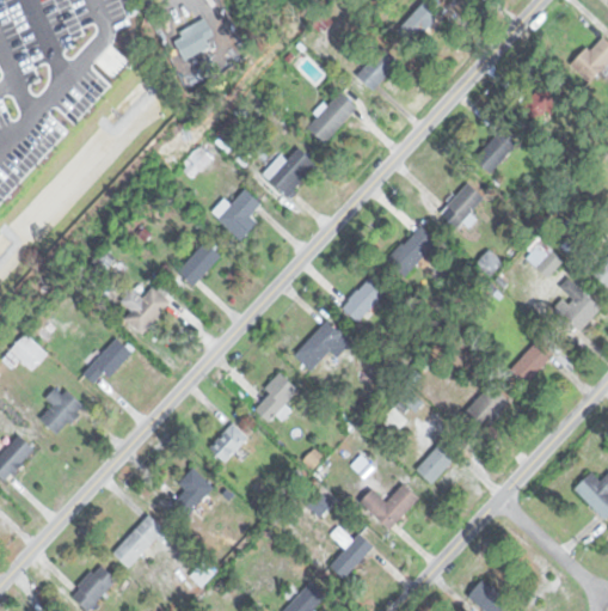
[(427,0),(398,29),(412,44),(442,14),(427,0)]
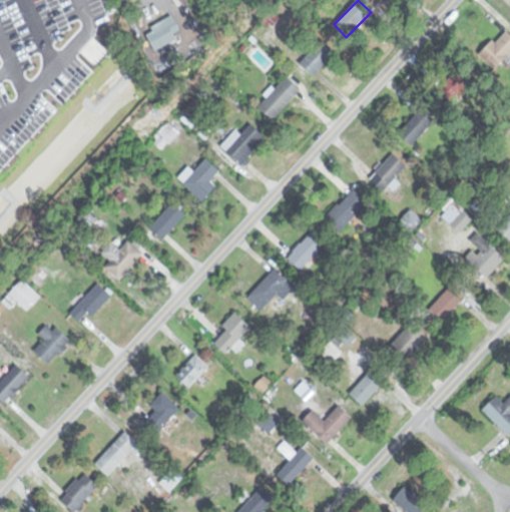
[(172,33),(177,30),(169,16),(142,31),(153,51),(175,38),(172,33)]
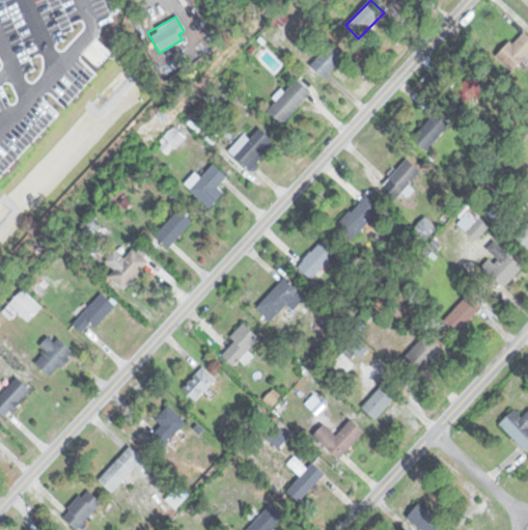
[(497,54),(510,72),(527,58),(527,35),(525,32),(497,54)]
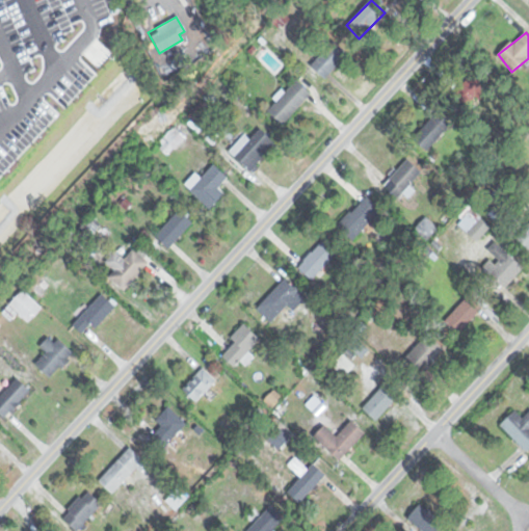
[(347,54),(332,41),(309,65),(324,79),(347,54)]
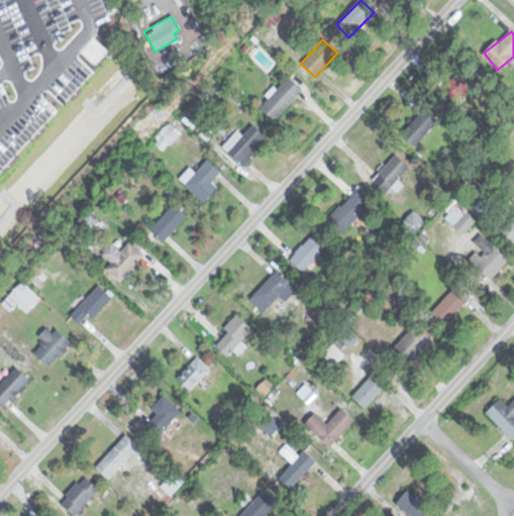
[(259,107),(274,120),(301,91),(287,78),(259,107)]
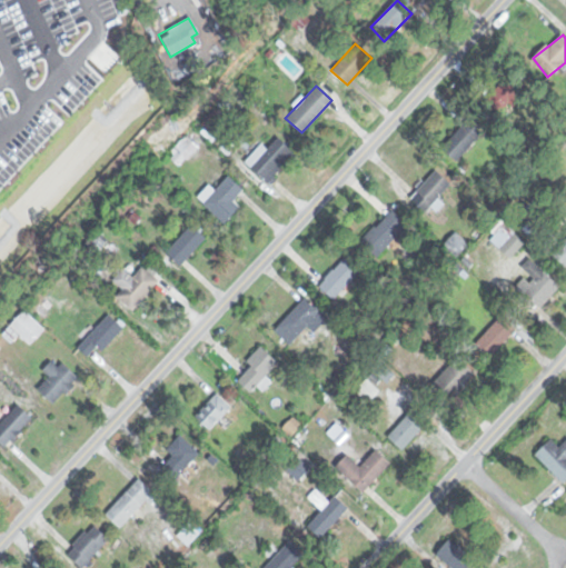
[(224,125),(214,115),(204,123),(212,135),(224,125)]
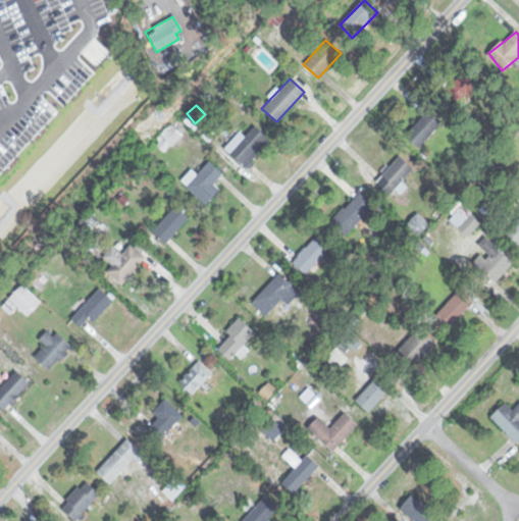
[(440,122),(427,110),(405,136),(418,148),(440,122)]
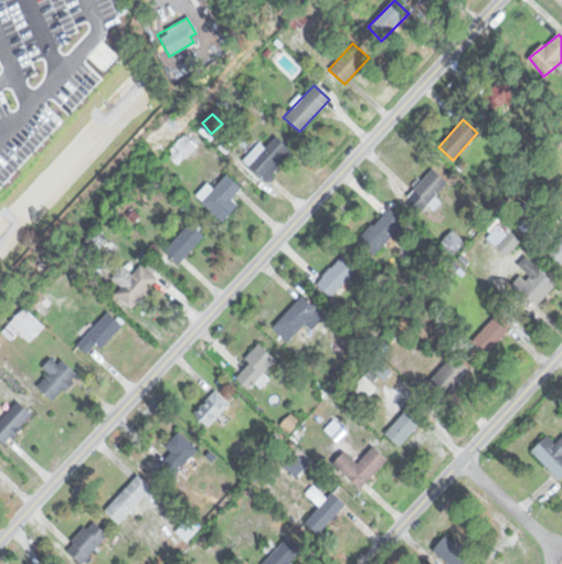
[(264,148),(257,144),(242,161),(265,181),(292,151),(274,136),(264,148)]
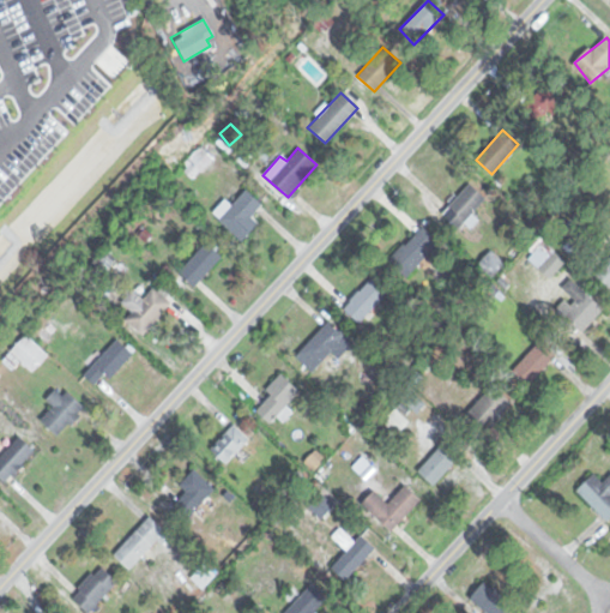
[(485,200),(470,185),(441,214),(457,229),(485,200)]
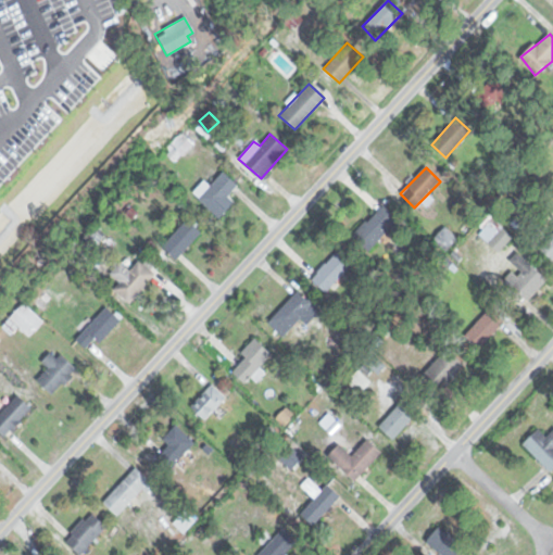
[(236,186),(222,172),(196,198),(217,219),(233,203),(225,196),(236,186)]
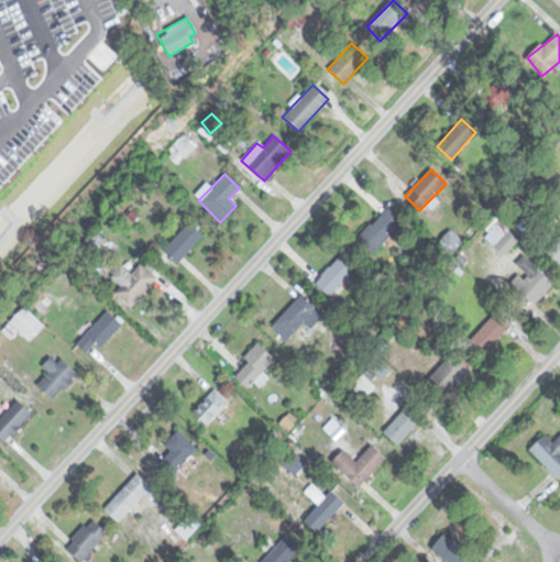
[(359,237),(374,252),(402,223),(387,209),(359,237)]
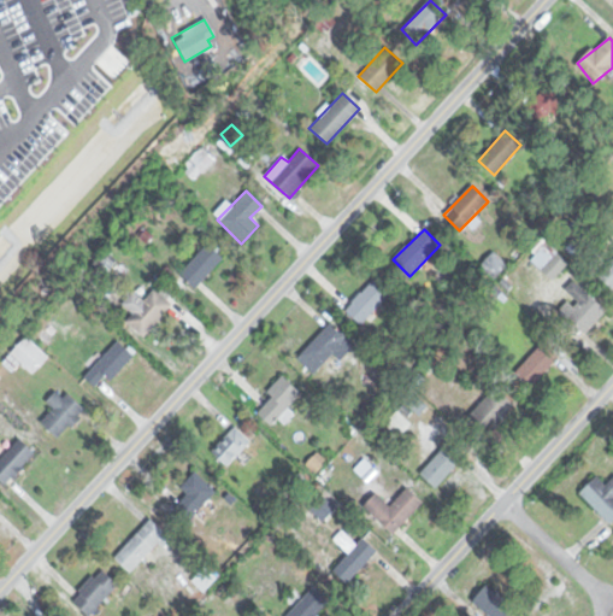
[(528,258),(550,281),(567,265),(543,241),(528,258)]
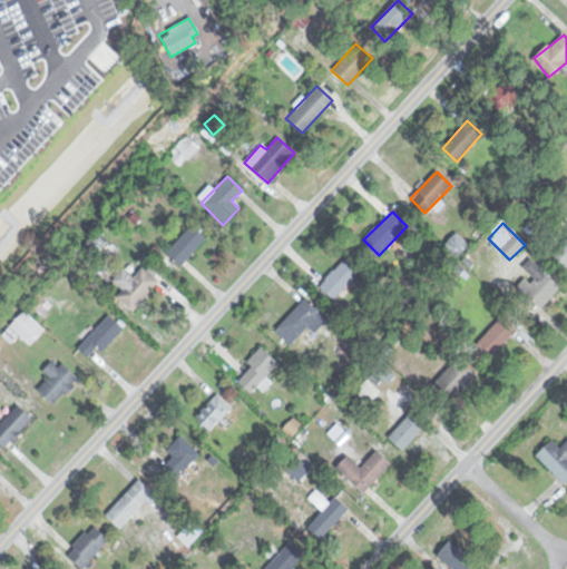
[(205,239),(189,225),(163,253),(177,267),(205,239)]
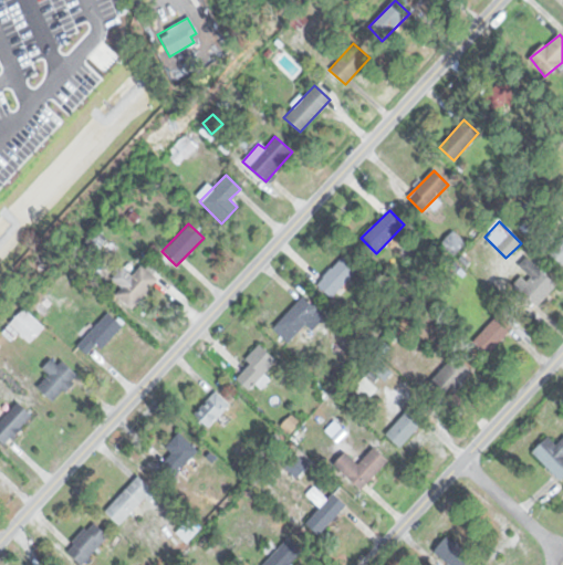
[(562,238),(549,252),(562,267),(562,238)]
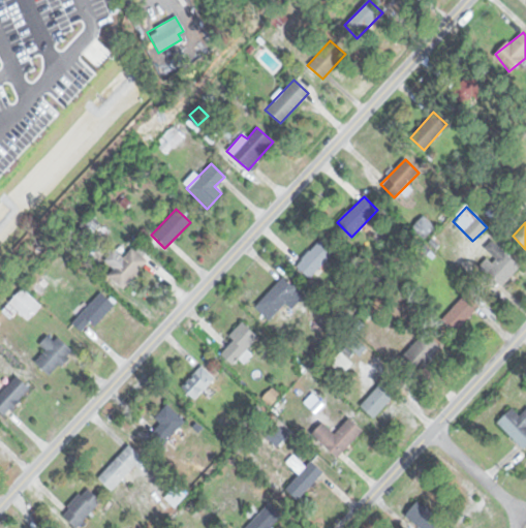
[(295,266),(309,279),(335,251),(320,238),(295,266)]
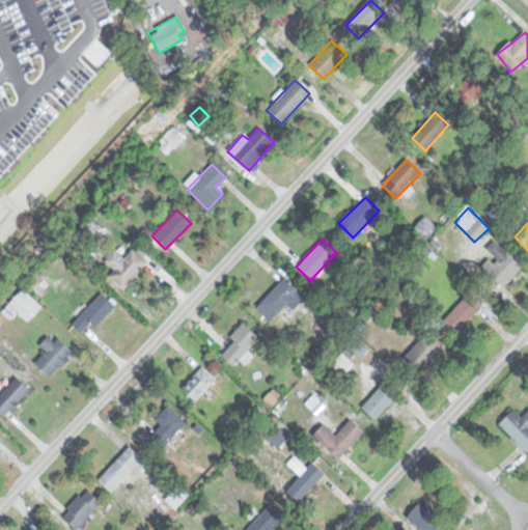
[(484,273),(501,289),(522,269),(494,242),(485,251),(496,261),(484,273)]
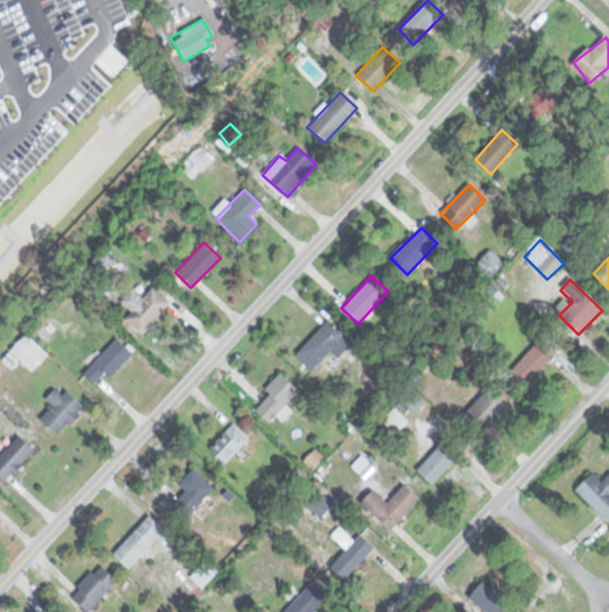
[(122,319),(140,334),(169,302),(163,297),(168,292),(156,283),(140,300),(128,289),(117,302),(129,313),(122,319)]
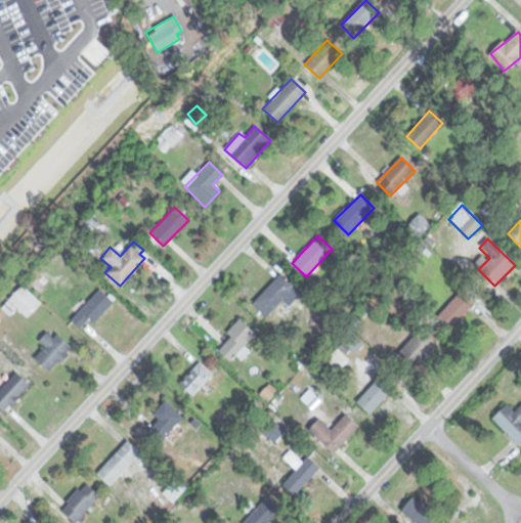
[(281,301),(287,306),(299,294),(279,274),(251,303),(265,317),(281,301)]
